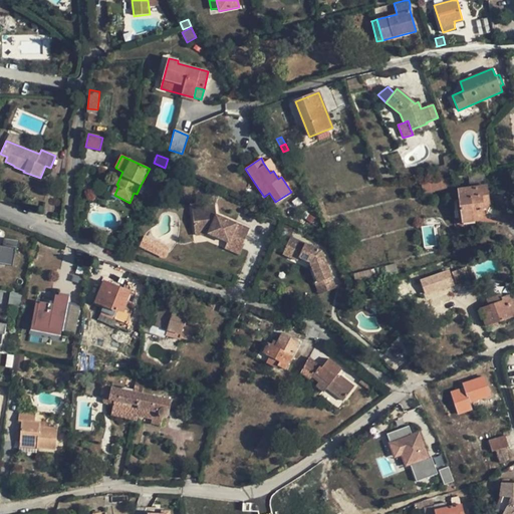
[(276,170),(269,159),(263,163),(270,173),(273,171),(276,170)]
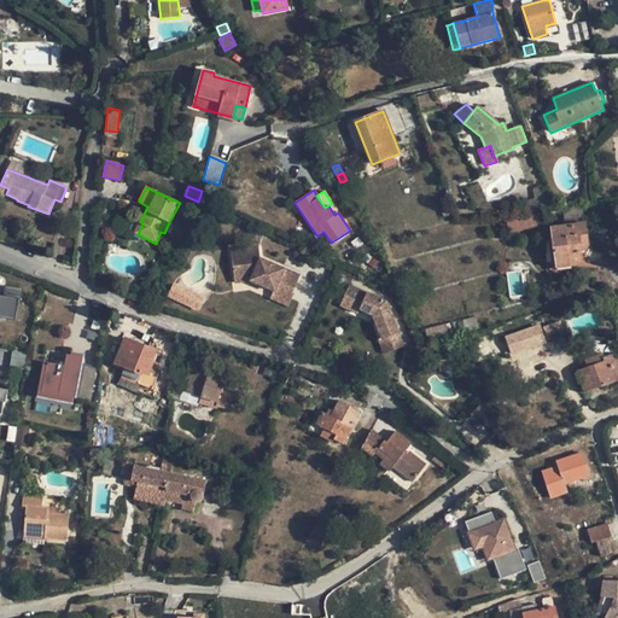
[(452,215),(445,199),(438,203),(443,217),(452,215)]
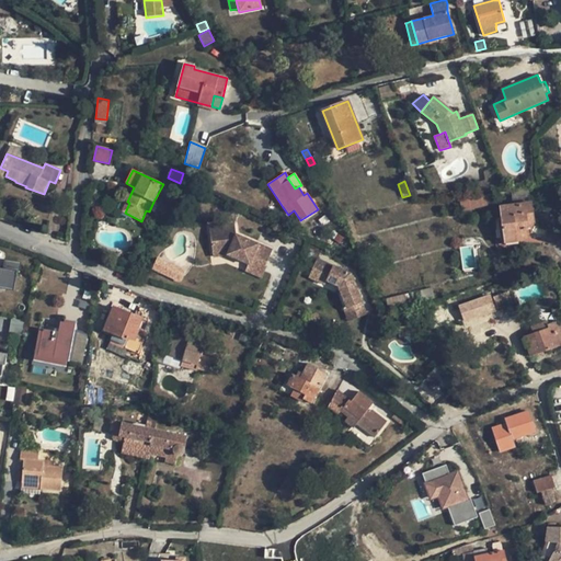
[(512,205),(500,207),(504,239),(517,237),(518,241),(529,240),(529,235),(536,235),(531,203),(530,203),(529,190),(511,192),(512,205)]
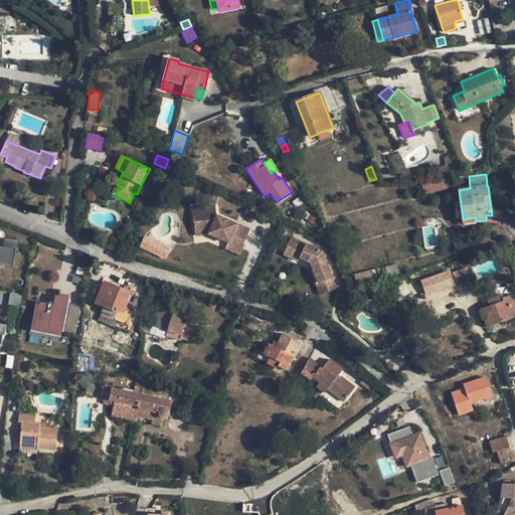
[(453,178),(422,186),(424,194),(456,187),(453,178)]
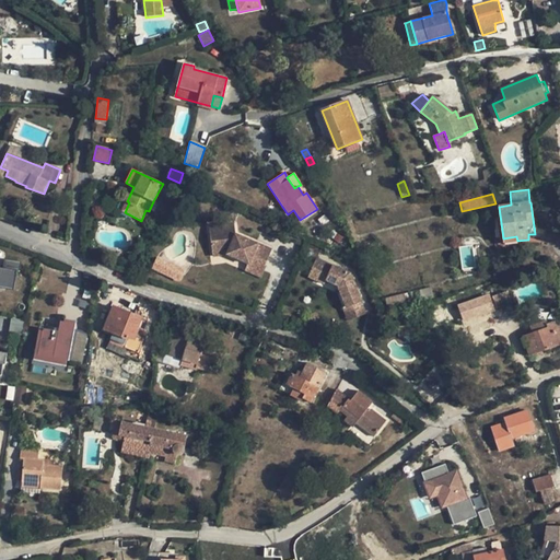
[(153,201),(149,211),(153,213),(158,203),(153,201)]
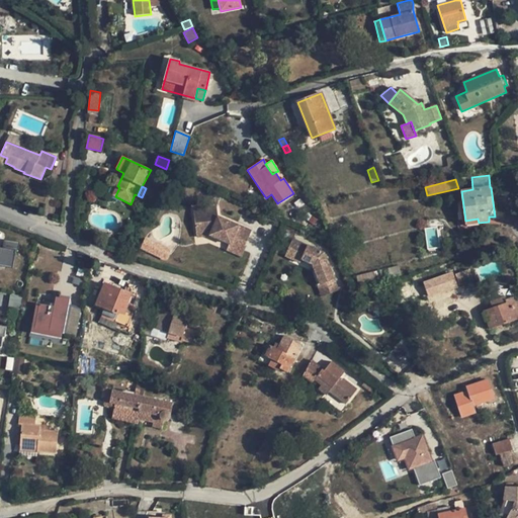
[(209,236),(231,244),(232,241),(245,246),(251,232),(218,217),(216,207),(193,211),(198,238),(209,236)]
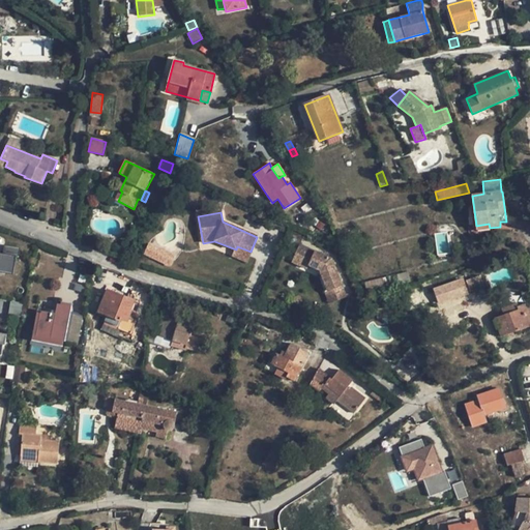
[(319,219),(315,217),(310,224),(315,227),(319,221),(319,219)]
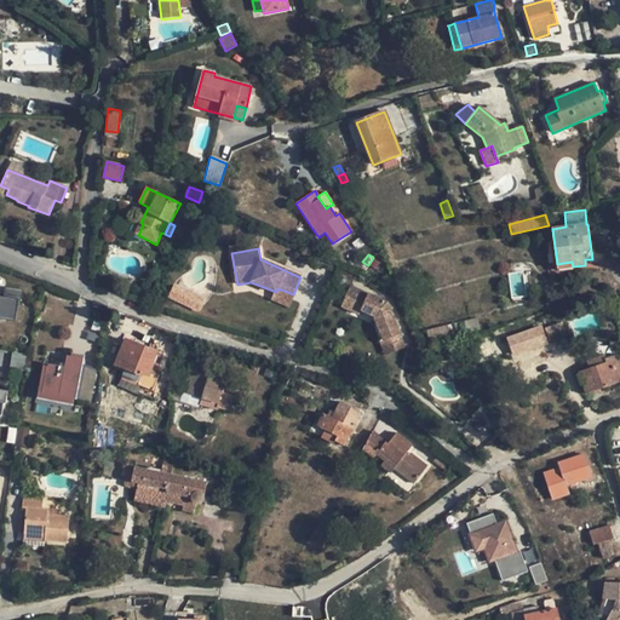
[(384,265),(373,258),(368,265),(378,271),(382,275),(386,268),(384,265)]
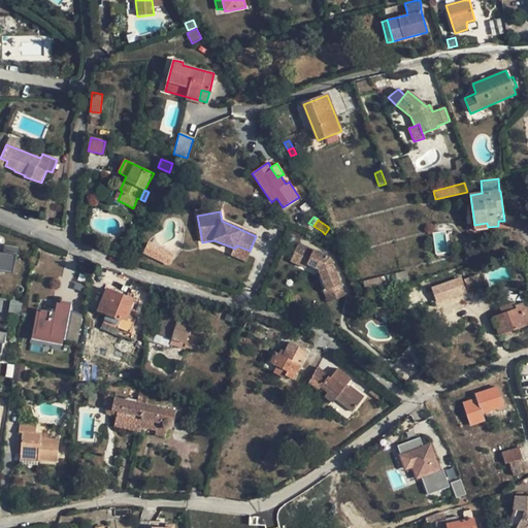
[(142,254),(170,265),(175,253),(147,241),(142,254)]
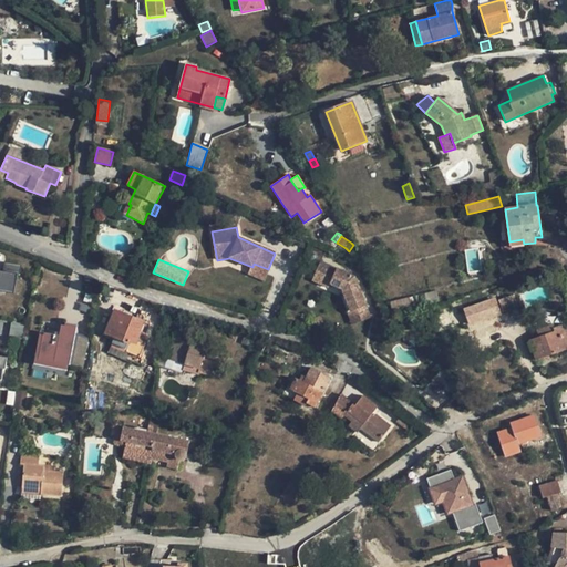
[(20,274),(22,265),(4,261),(3,270),(0,269),(0,290),(14,294),(18,272),(20,274)]
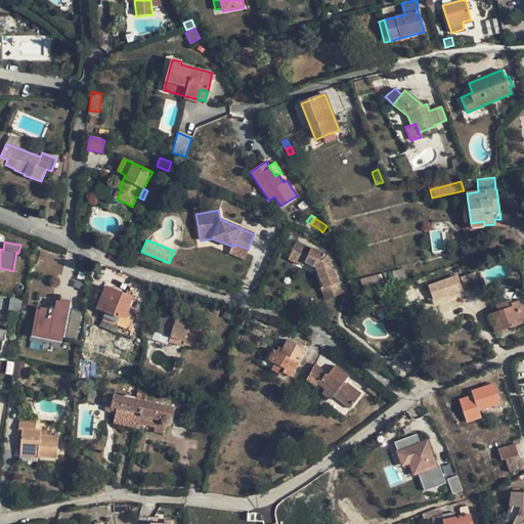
[(296,242),(288,259),(303,266),(305,262),(315,267),(318,273),(324,288),(338,282),(326,256),(296,242)]
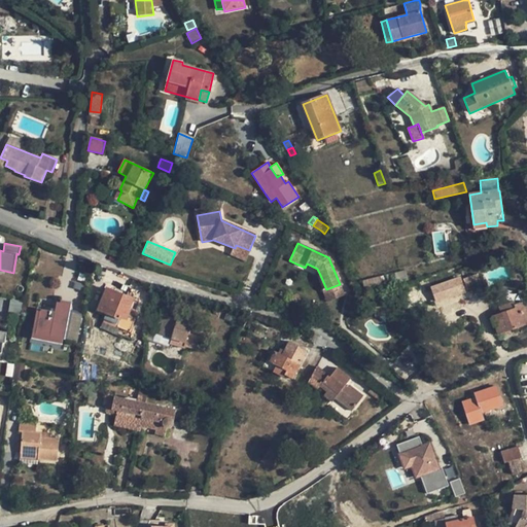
[(236,245),(235,248),(233,255),(245,260),(249,250),(236,245)]
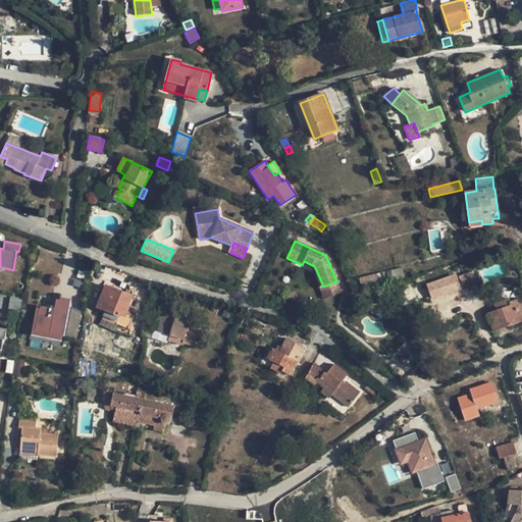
[(404,277),(401,267),(390,270),(393,280),(404,277)]
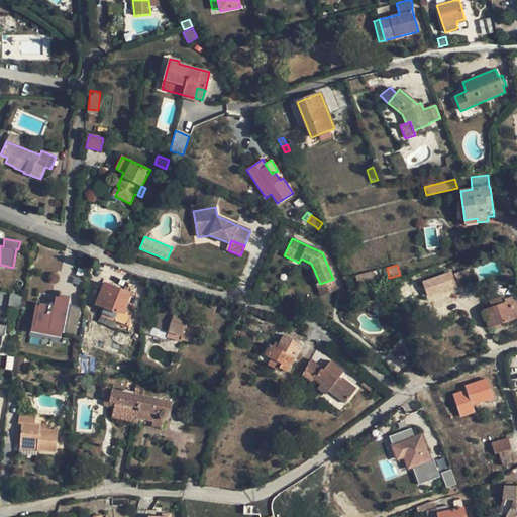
[(380,269),(355,275),(357,283),(382,277),(380,269)]
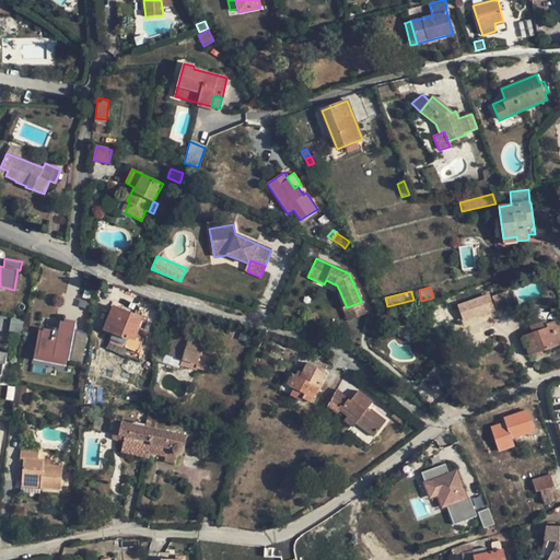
[(347,307),(340,292),(336,293),(342,310),(347,307)]
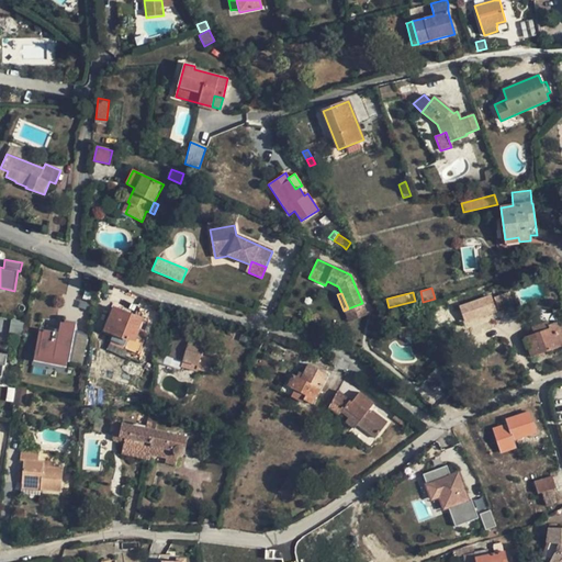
[(458,304),(464,322),(496,312),(491,294),(458,304)]
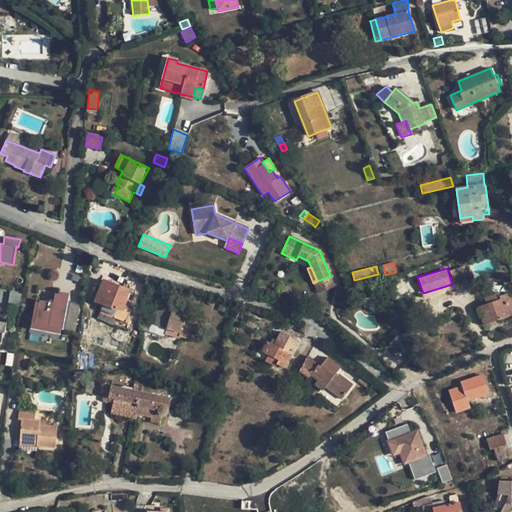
[(461,279),(457,268),(450,271),(454,282),(461,279)]
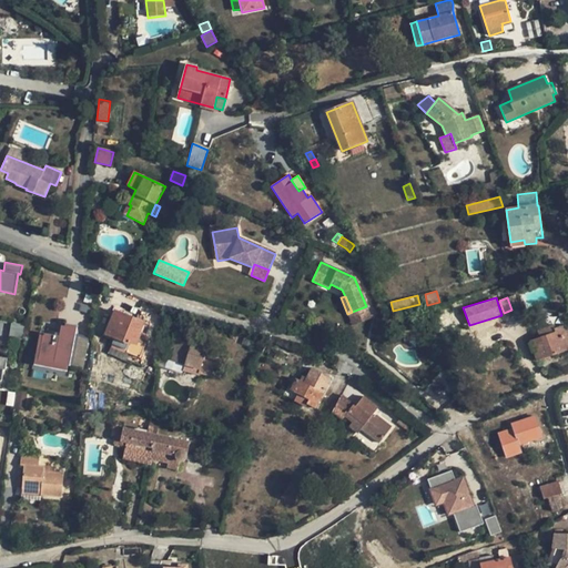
[(353,325),(372,317),(366,306),(347,314),(353,325)]
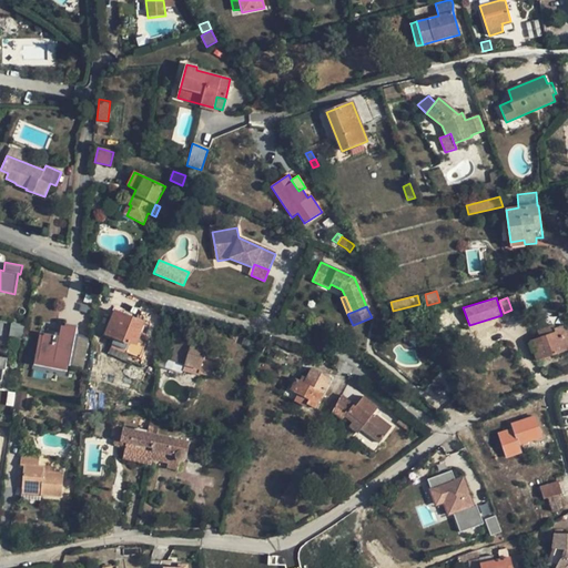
[(115,311),(107,334),(114,337),(113,342),(111,347),(140,358),(146,343),(138,340),(140,334),(139,334),(143,322),(115,311)]
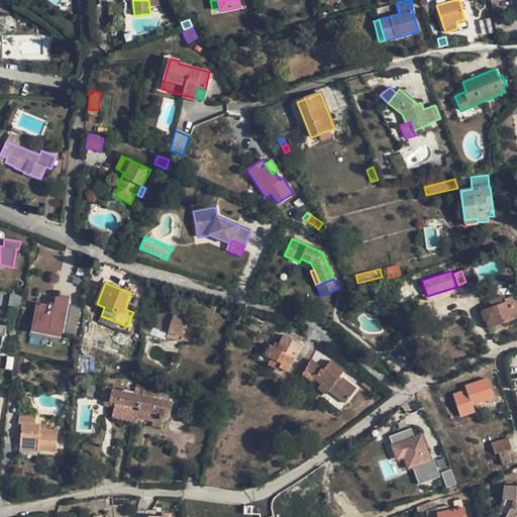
[(516,292),(514,285),(508,286),(512,297),(515,296),(516,295),(516,292)]
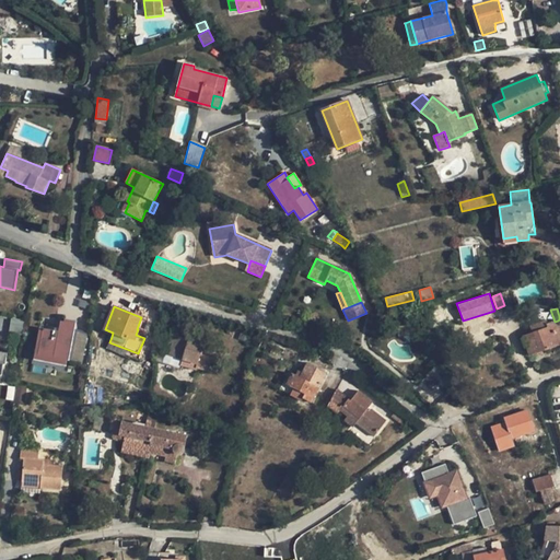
[(23,336),(25,321),(11,317),(9,333),(23,336)]
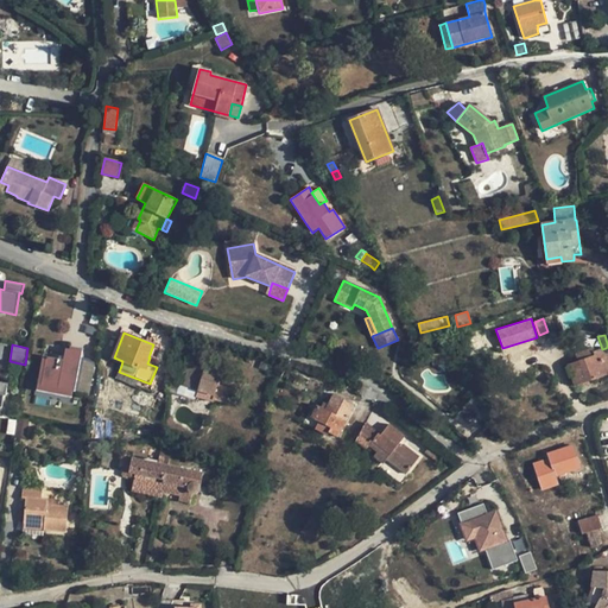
[(82,352),(70,349),(65,348),(63,360),(46,356),(40,386),(73,392),(75,392),(81,358),(82,352)]
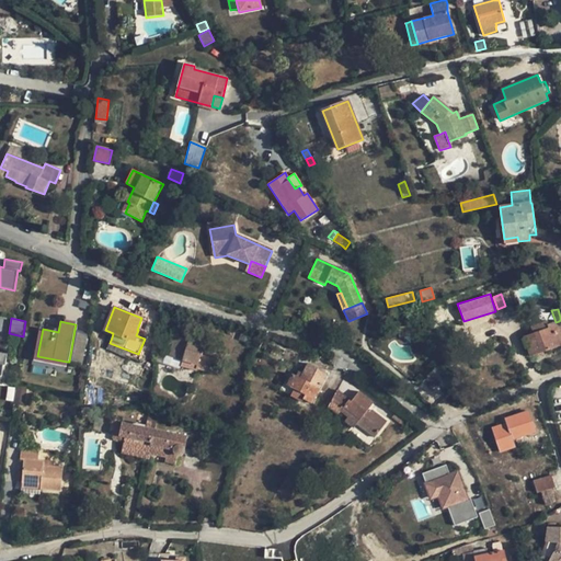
[(530,356),(560,344),(560,325),(559,321),(556,322),(548,325),(549,328),(538,332),(536,325),(531,328),(534,334),(524,338),(525,339),(523,340),(525,348),(527,347),(530,356)]
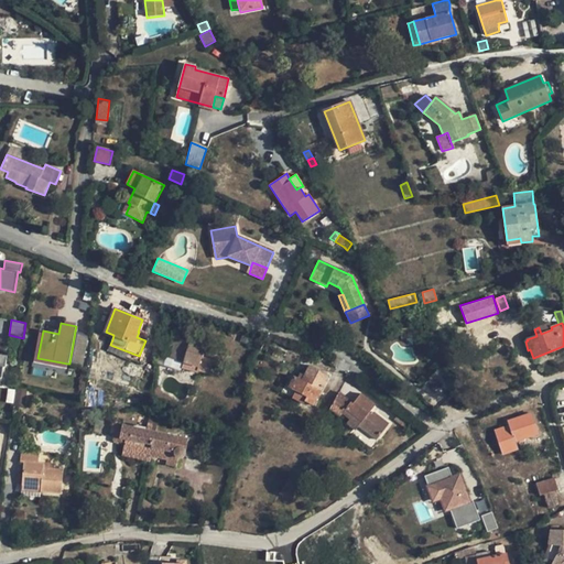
[(550,323),(539,327),(541,334),(552,329),(551,327),(550,323)]
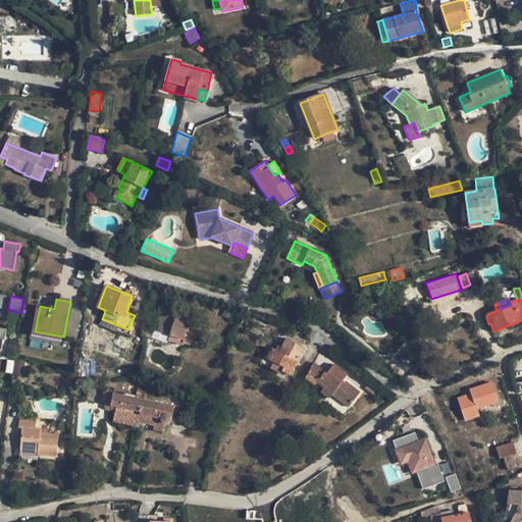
[(386,303),(371,305),(372,314),(387,312),(386,303)]
